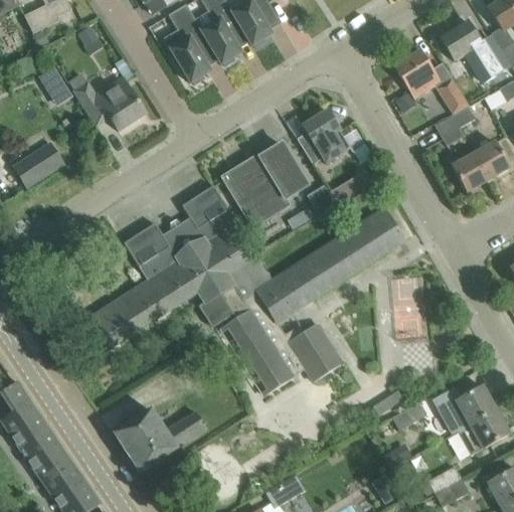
[(0,14),(18,5),(16,0),(0,0),(0,14)]
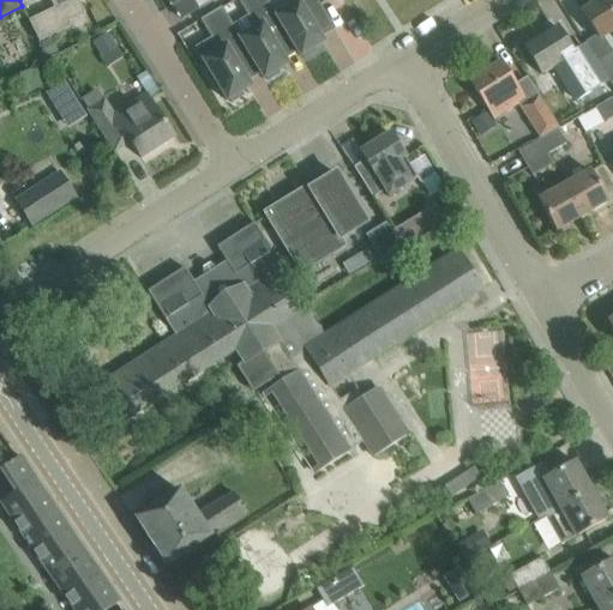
[(53,0),(55,4),(29,17),(40,38),(73,22),(71,17),(85,8),(80,0),(53,0)]
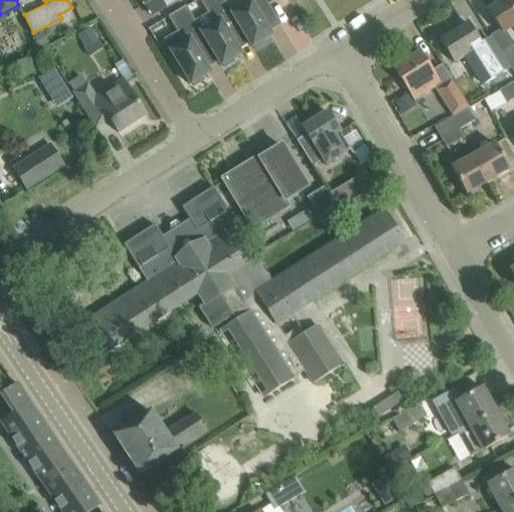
[(201,29),(201,30),(216,54),(215,55),(221,64),(223,62),(224,65),(234,59),(232,56),(240,52),(235,43),(246,36),(231,11),(232,11),(225,0),(207,0),(213,8),(207,11),(214,22),(201,29)]
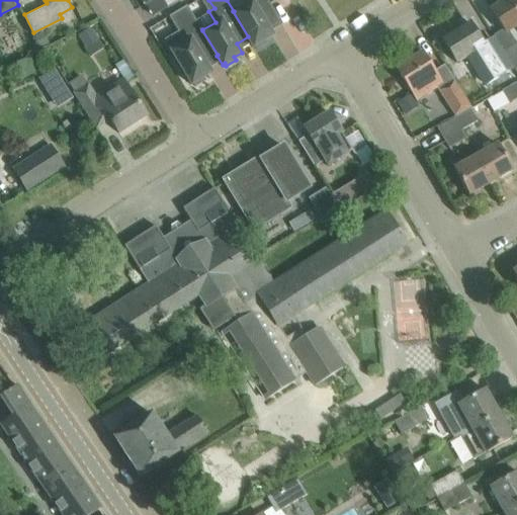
[(234,11),(233,11),(248,36),(253,46),(255,45),(257,48),(266,41),(265,38),(273,33),(267,24),(279,17),(268,0),(244,0),(246,3),(234,11)]
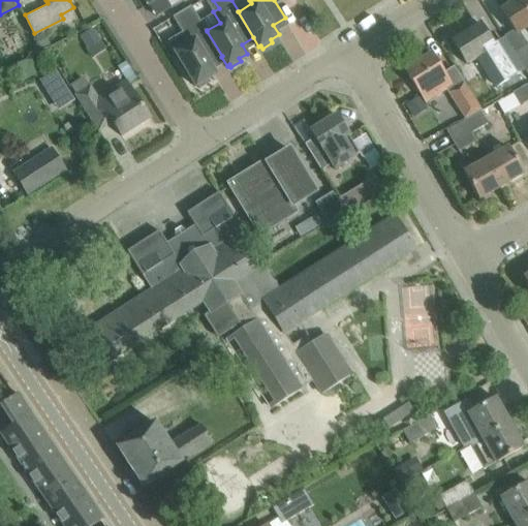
[(513,0),(501,7),(517,31),(521,28),(527,24),(527,0),(513,0)]
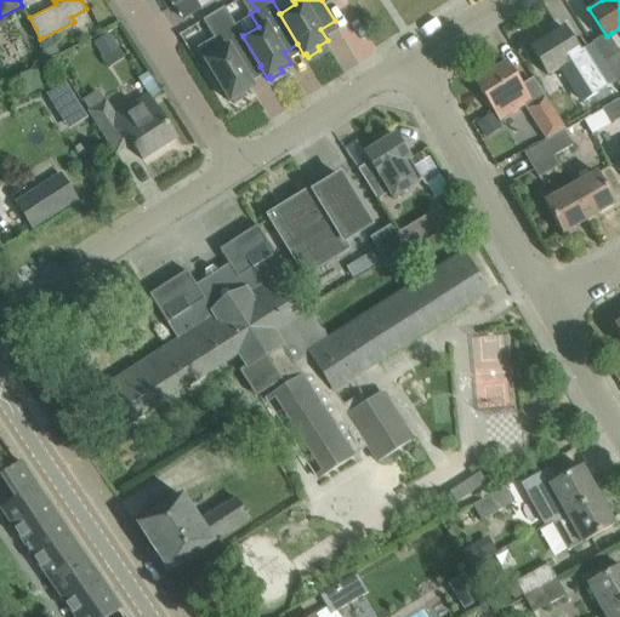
[(244,91),(254,85),(246,74),(260,67),(261,66),(243,36),(243,35),(225,5),(209,15),(220,33),(214,36),(221,49),(205,60),(215,75),(212,78),(220,90),(222,87),(229,100),(232,98),(234,101),(245,93),(244,91)]
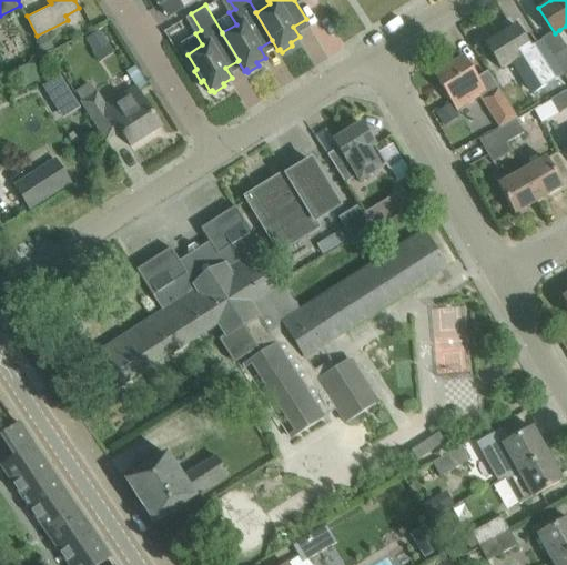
[(516,22),(485,41),(497,60),(502,67),(516,58),(528,50),(532,48),(516,22)]
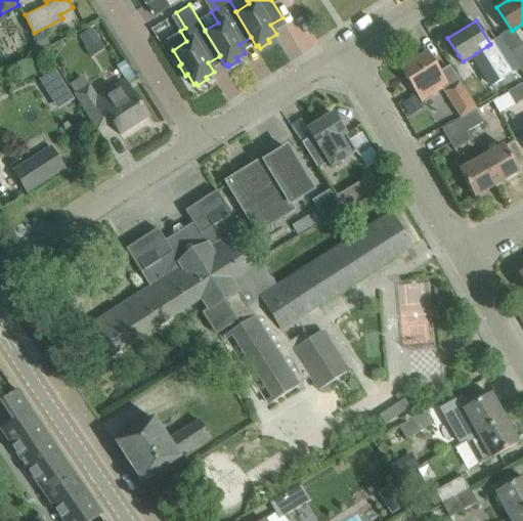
[(77,34),(86,47),(98,39),(90,27),(84,29),(77,34)]
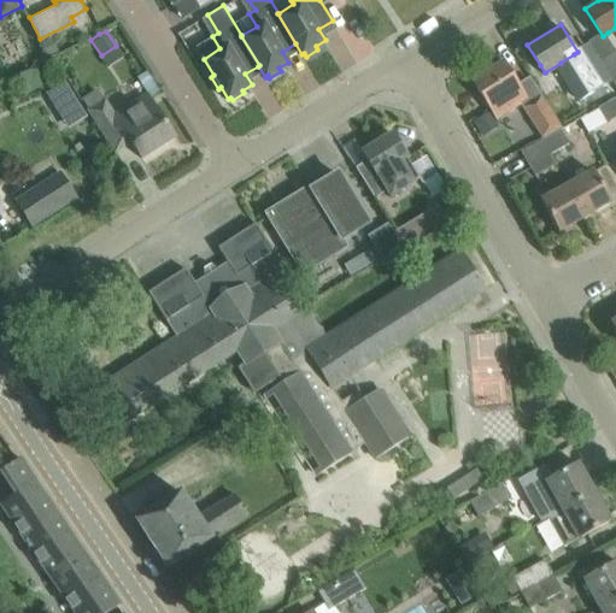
[(615,47),(599,59),(612,81),(615,78),(615,47)]
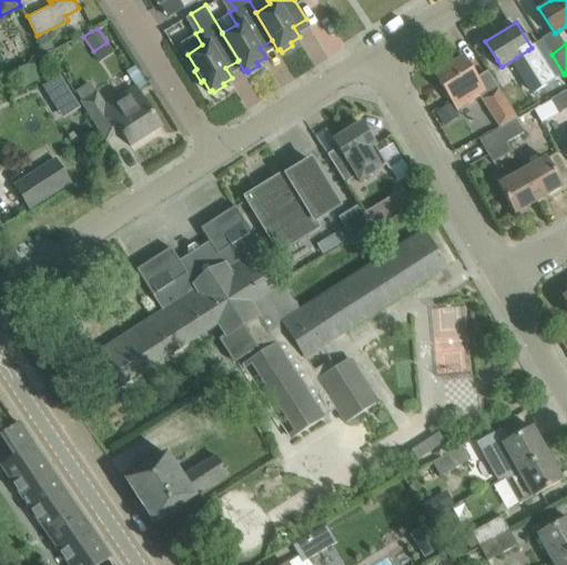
[(463,56),(435,73),(457,107),(478,93),(485,90),(475,74),(463,56)]
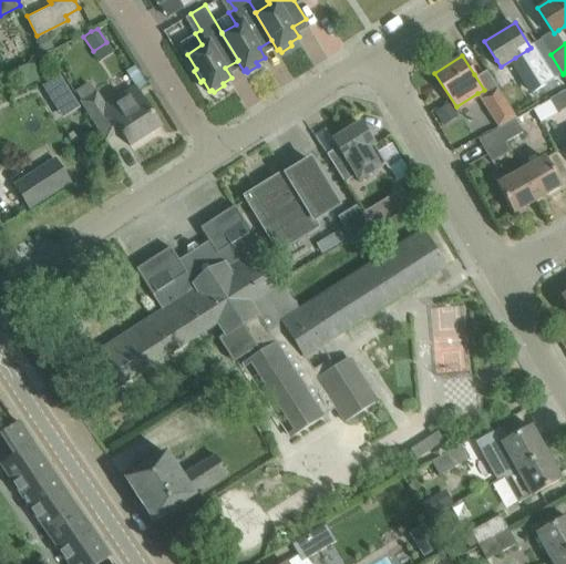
[(124,69),(135,85),(146,79),(135,62),(124,69)]
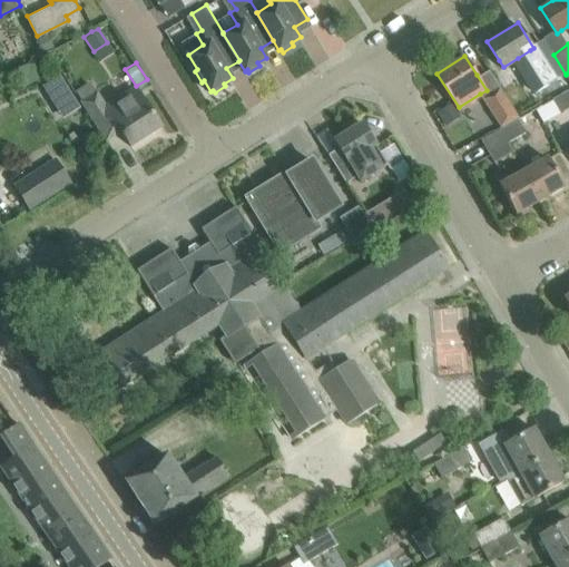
[(60,115),(79,103),(59,70),(40,82),(60,115)]
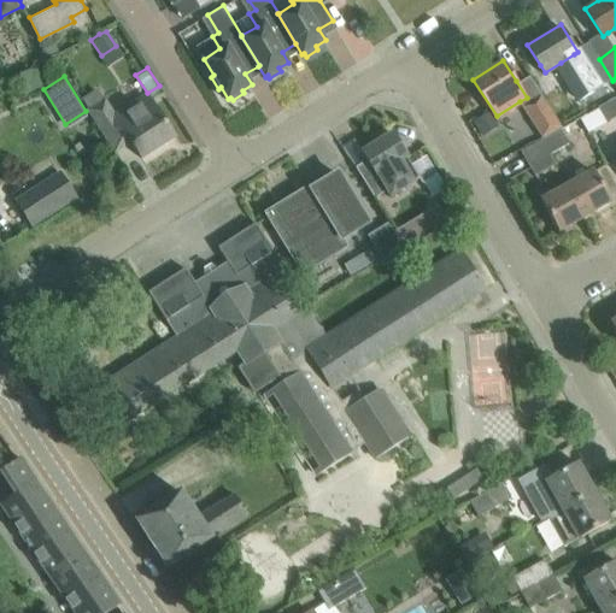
[(87,105),(115,151),(132,140),(141,157),(174,135),(157,108),(154,110),(145,95),(115,115),(103,95),(101,96),(95,87),(81,96),(87,105)]
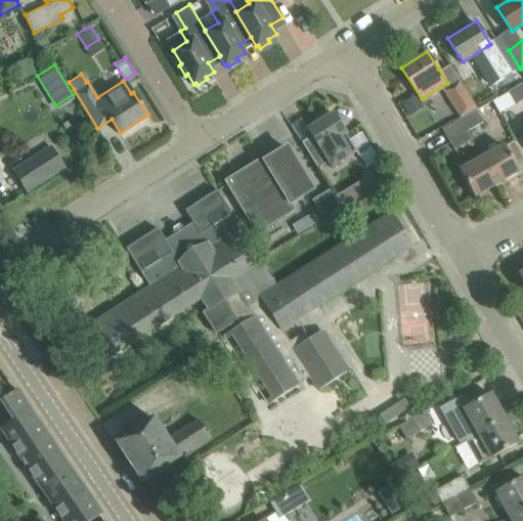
[(460,80),(443,90),(460,117),(476,106),(468,93),(460,80)]
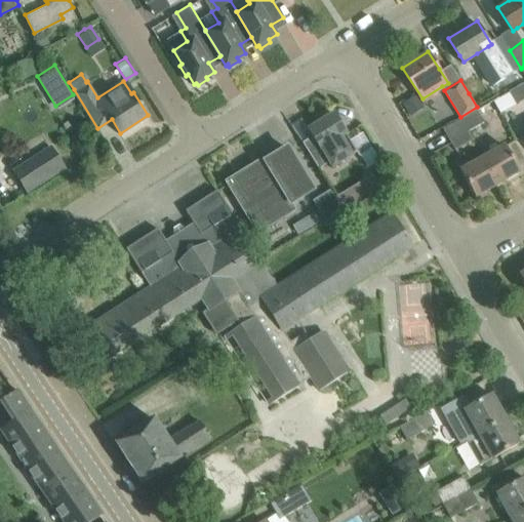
[(523,82),(509,91),(515,103),(523,97),(523,82)]
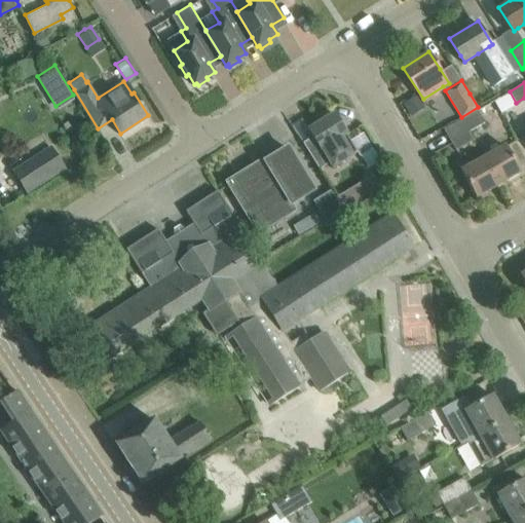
[(417,94),(403,102),(411,115),(424,107),(417,94)]
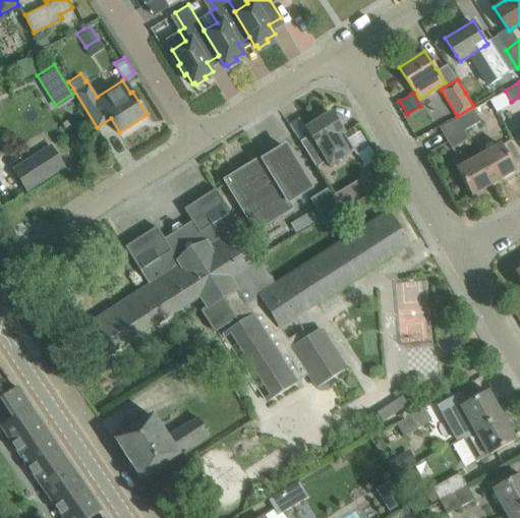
[(472,108),(456,117),(463,128),(479,119),(472,108)]
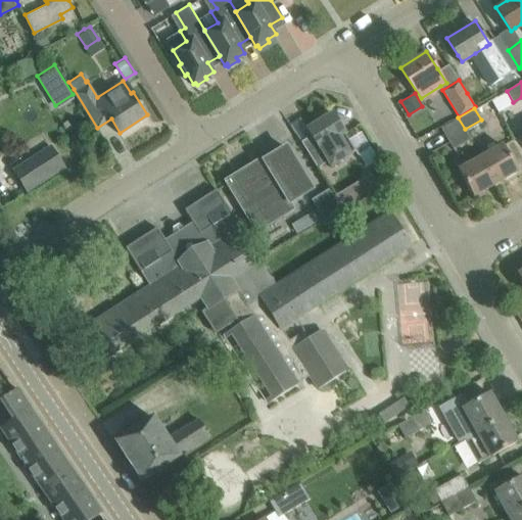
[(311,134),(300,140),(318,167),(327,160),(329,162),(353,148),(332,111),(306,127),(311,134)]
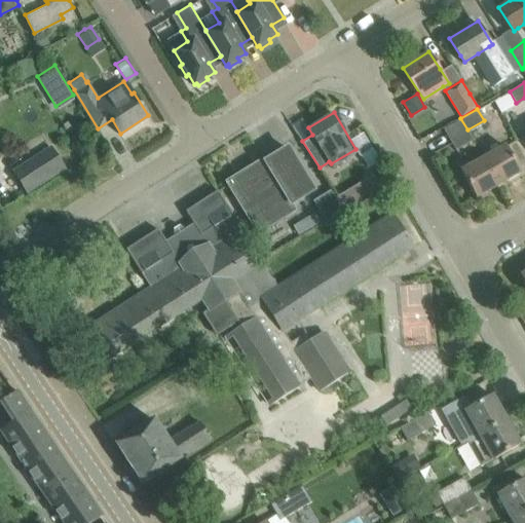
[(443,128),(455,149),(473,139),(467,129),(460,118),(443,128)]
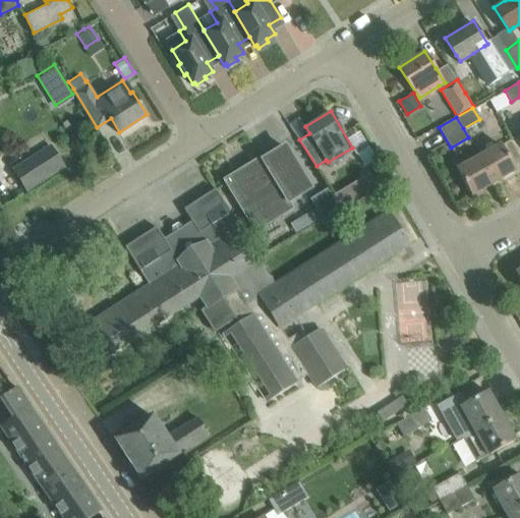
[(501,142),(478,156),(494,182),(516,169),(501,142)]
